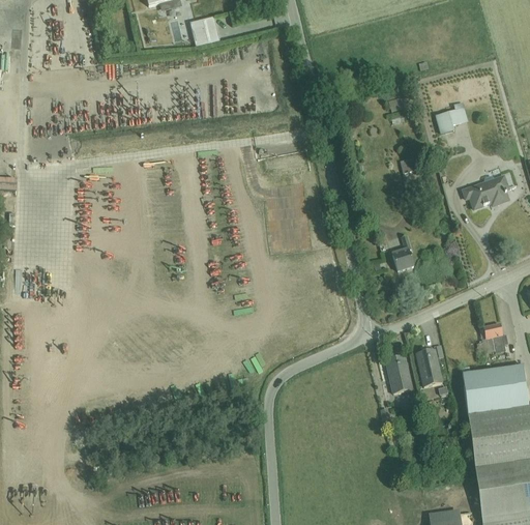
[(146,0),(148,6),(159,3),(162,11),(181,6),(180,0),(146,0)]
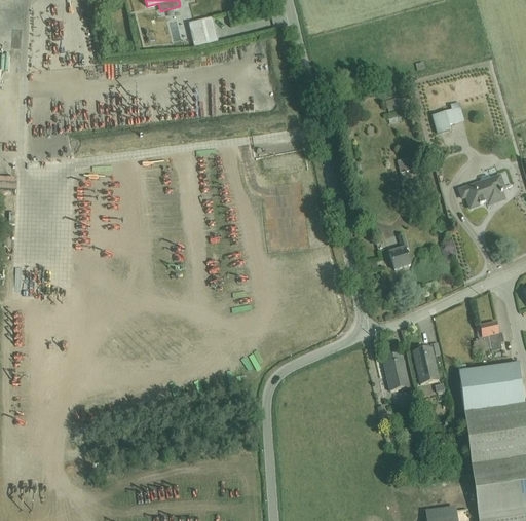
[(212,16),(188,22),(193,46),(218,40),(212,16)]
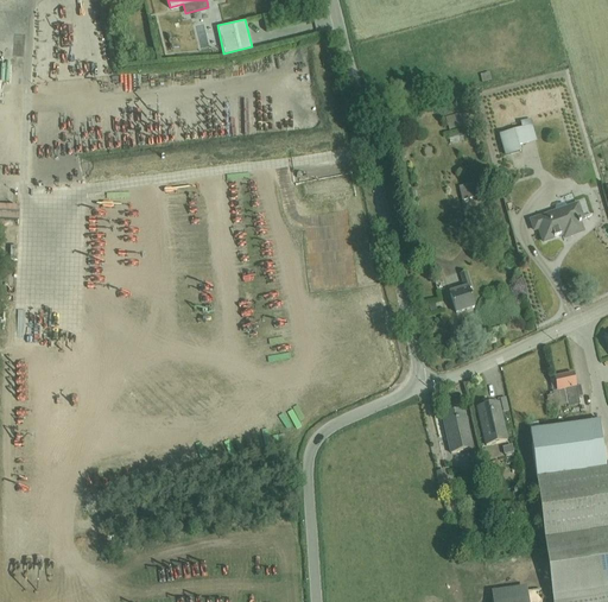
[(489,70),(480,73),(482,81),(492,80),(489,70)]
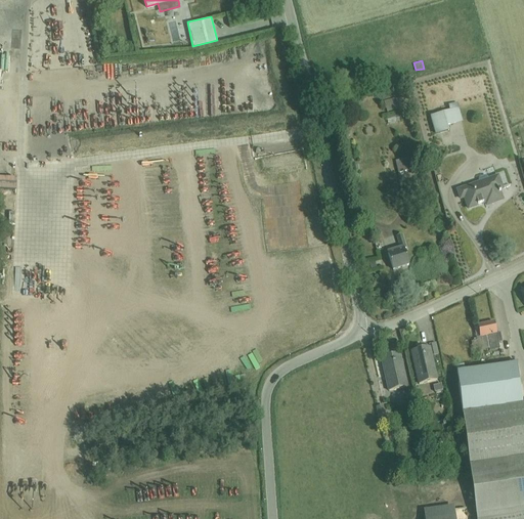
[(402,93),(383,99),(387,111),(406,104),(402,93)]
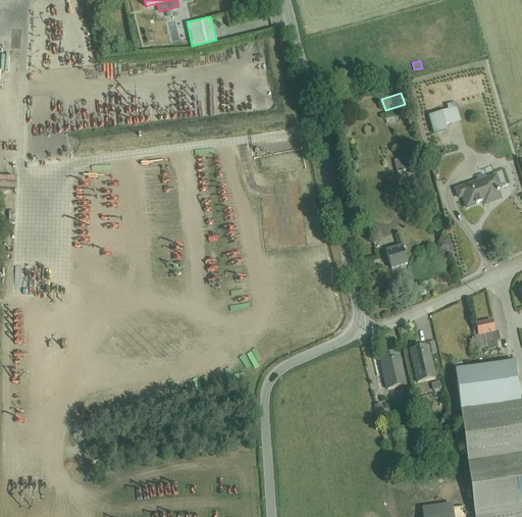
[(448,106),(428,111),(433,131),(448,126),(446,121),(461,116),(456,98),(447,101),(448,106)]
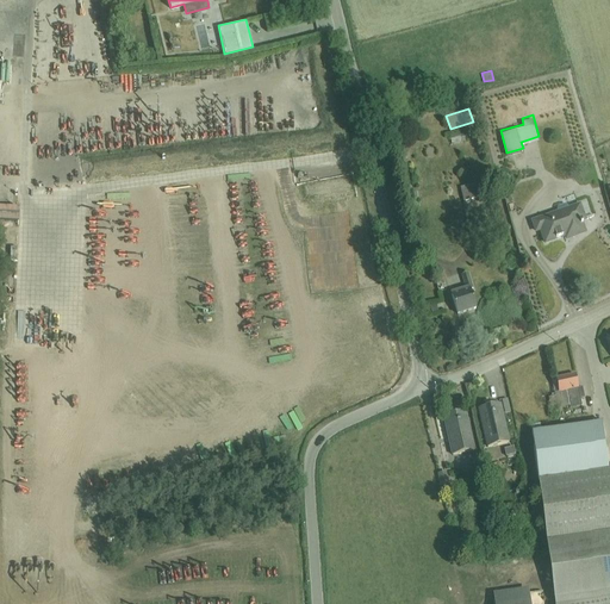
[(464,132),(449,135),(452,142),(466,139),(464,132)]
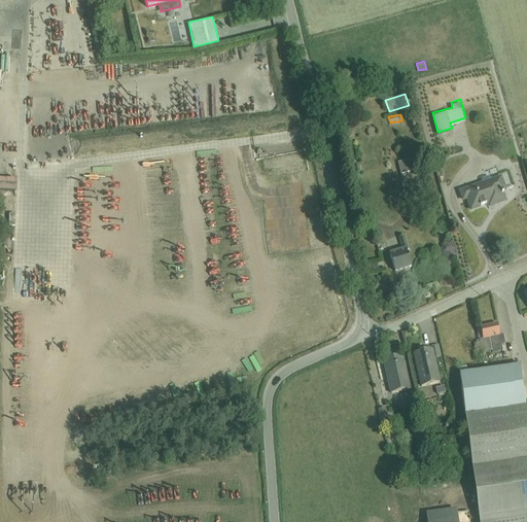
[(410,154),(397,158),(400,170),(413,167),(410,154)]
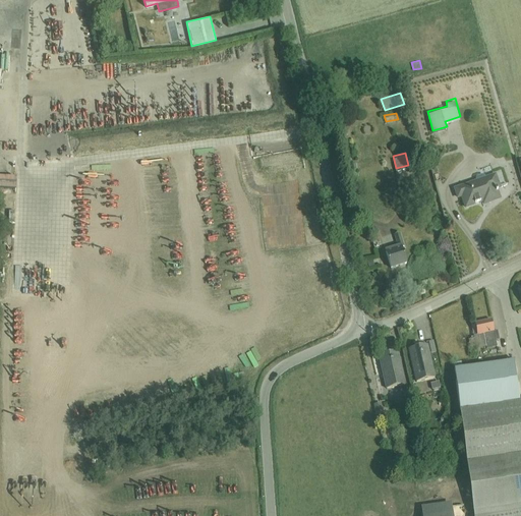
[(476,176),(453,184),(457,195),(462,193),(466,203),(488,194),(489,197),(500,194),(497,186),(501,184),(496,169),(485,173),(484,172),(482,170),(477,172),(476,175),(476,176)]
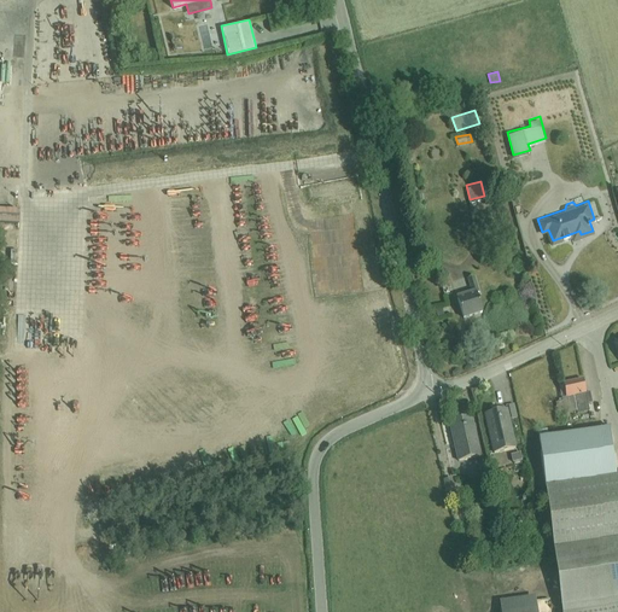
[(155,211),(153,202),(129,205),(130,214),(155,211)]
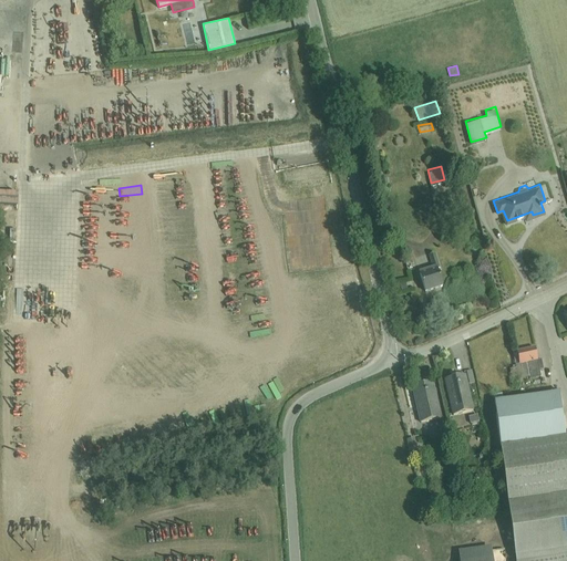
[(0,203),(19,204),(20,189),(0,188),(0,203)]
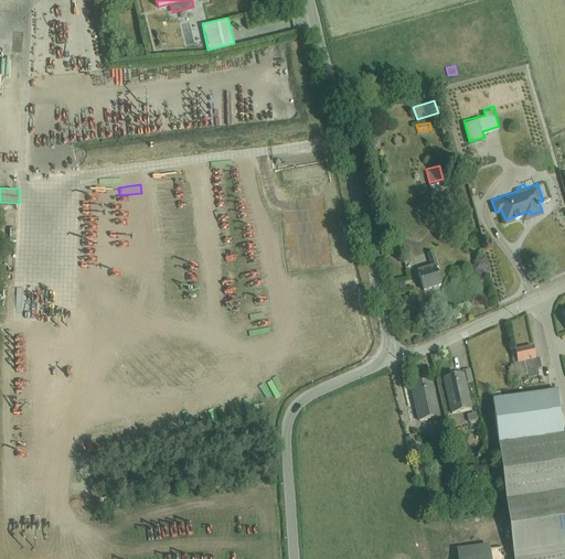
[(432,264),(418,268),(424,287),(440,281),(435,264),(439,262),(434,247),(427,250),(432,264)]
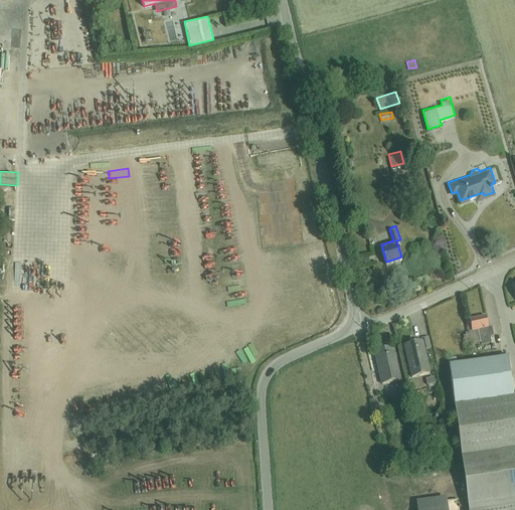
[(486,312),(470,316),(472,328),(478,327),(480,335),(477,336),(479,341),(491,339),(490,332),(493,332),(492,323),(488,324),(486,312)]
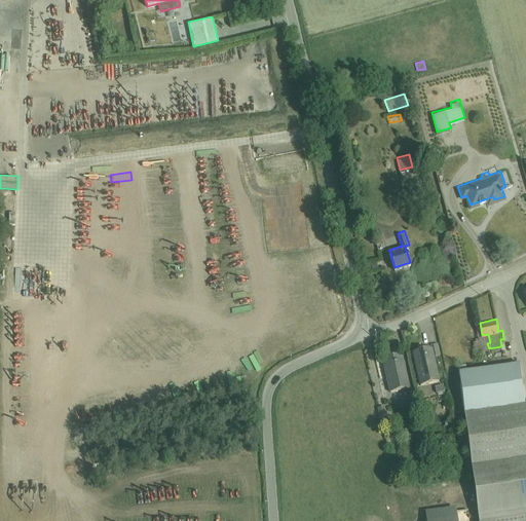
[(431,344),(413,348),(421,382),(439,377),(431,344)]
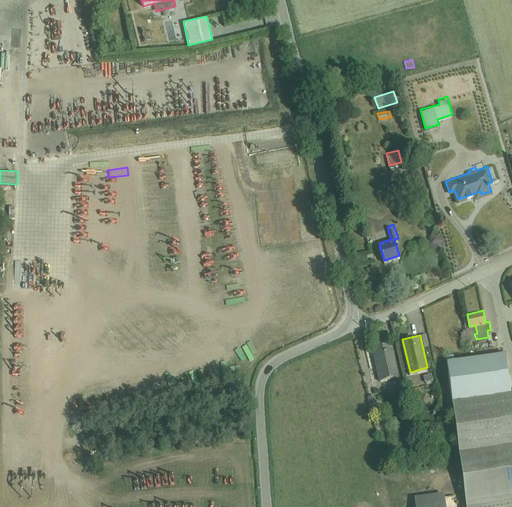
[(390,342),(373,346),(380,378),(398,374),(390,342)]
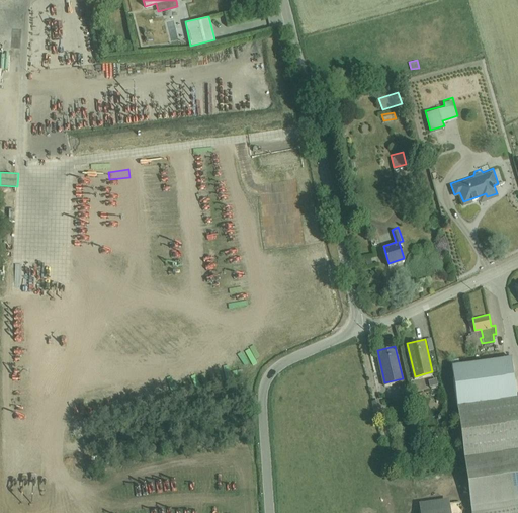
[(456,404),(517,396),(517,391),(513,355),(451,363),(456,404)]
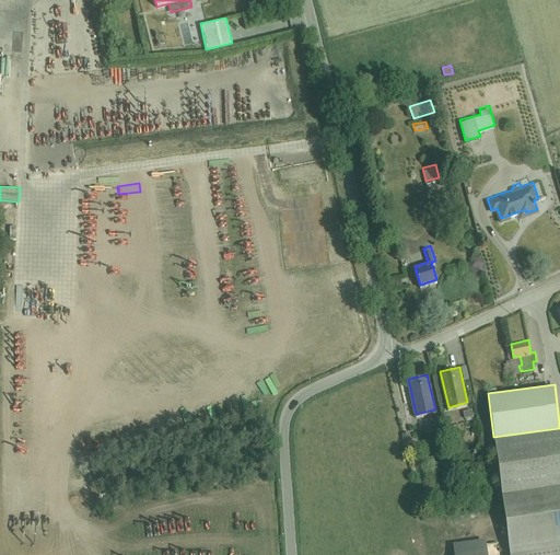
[(471,406),(463,407),(465,415),(474,413),(471,406)]
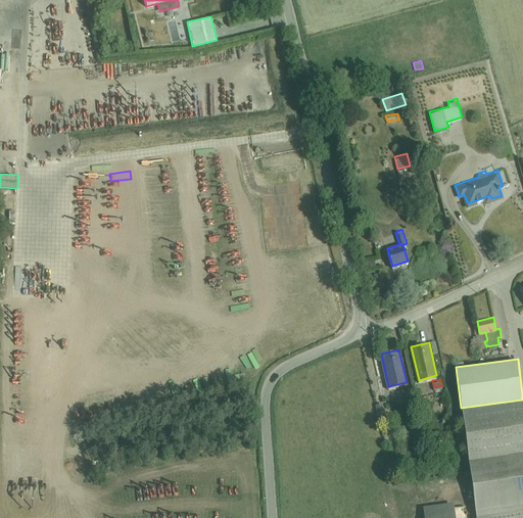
[(522,399),(461,408),(475,513),(522,506),(522,399)]
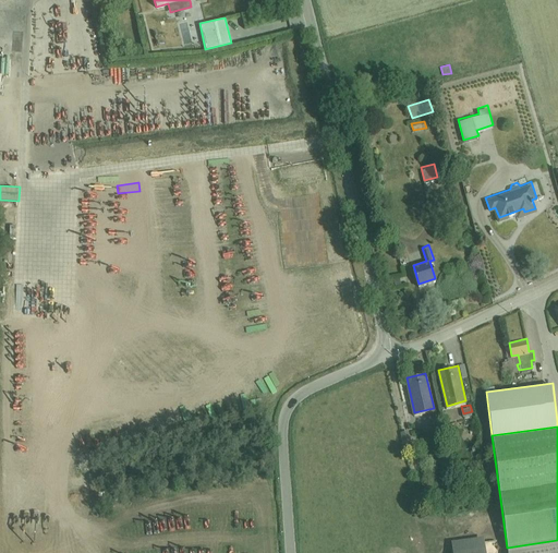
[(409,428),(400,430),(404,447),(413,446),(409,428)]
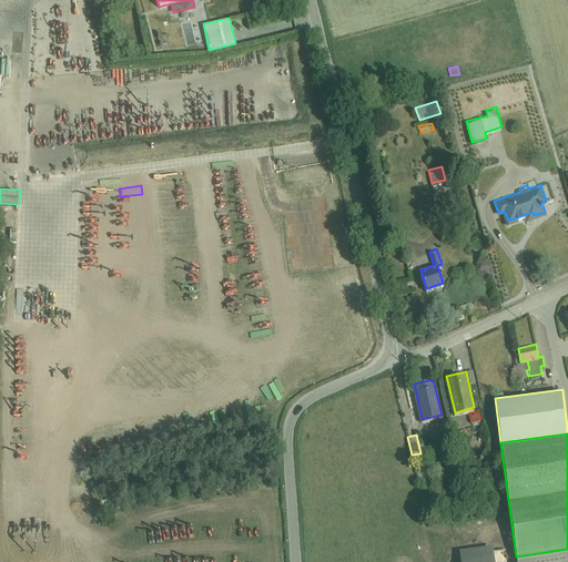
[(282,538),(282,525),(269,527),(270,539),(282,538)]
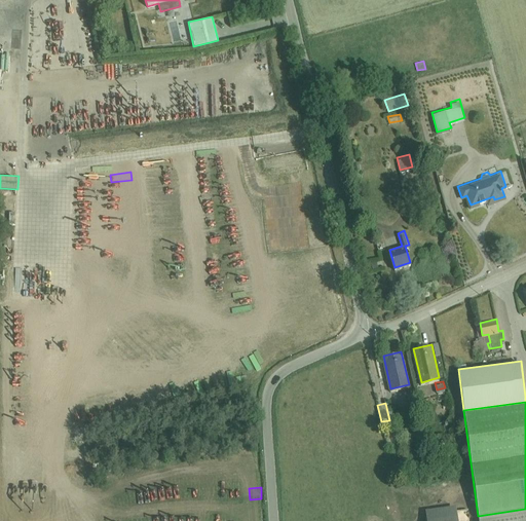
[(457,520),(456,504),(425,508),(426,520),(457,520)]
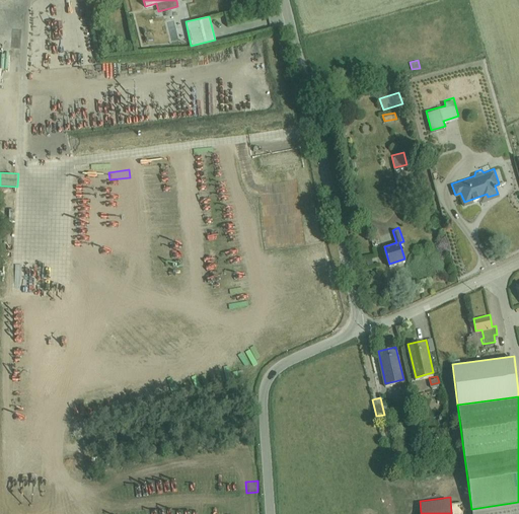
[(518,513),(518,504),(471,511),(471,513),(518,513)]
